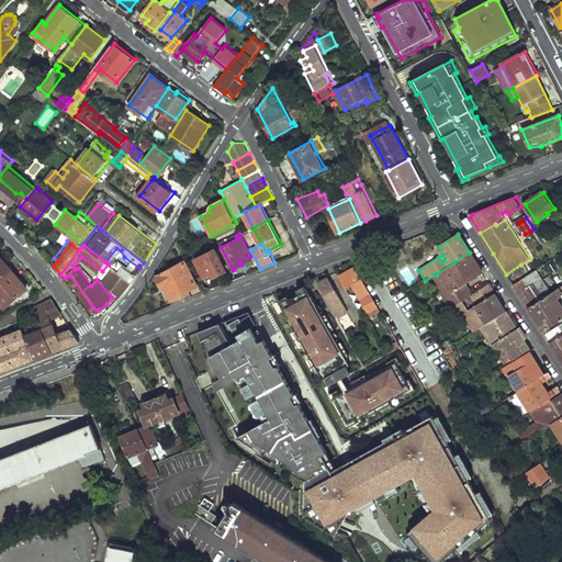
[(116,248),(105,261),(109,263),(109,265),(121,250),(116,248)]
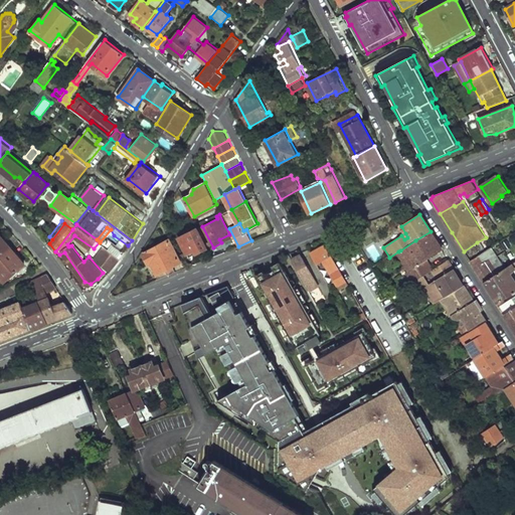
[(198,227),(180,236),(189,253),(196,248),(198,252),(208,247),(198,227)]
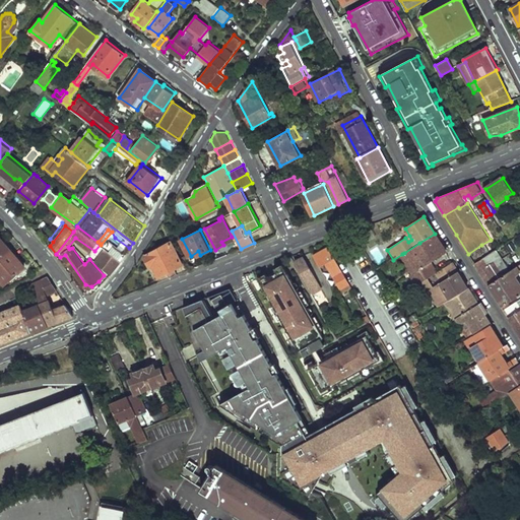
[(446,253),(435,234),(419,243),(432,262),(446,253)]
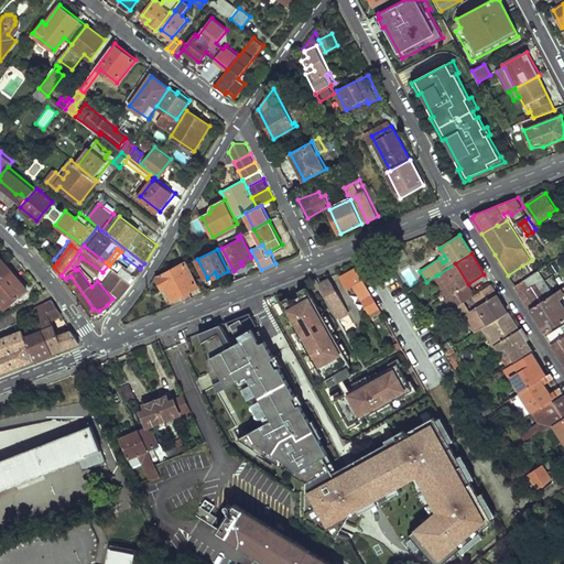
[(0,257),(0,283),(13,272),(0,257)]
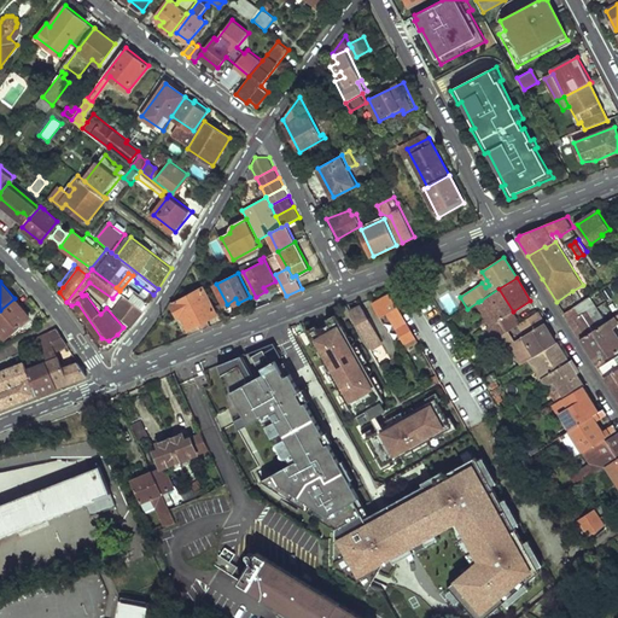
[(275,281),(263,287),(266,291),(278,285),(275,281)]
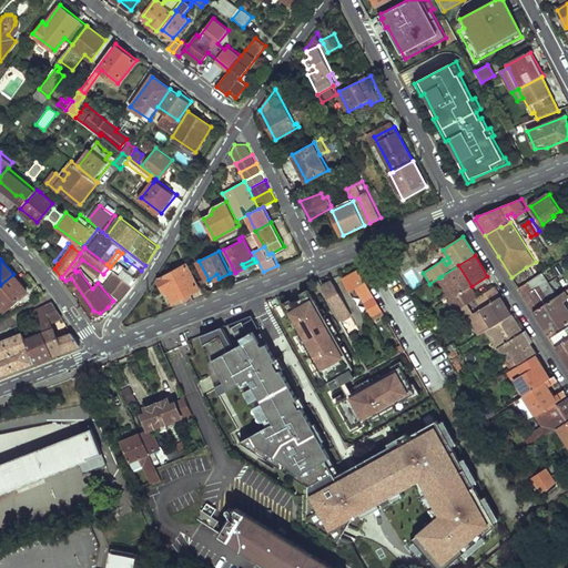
[(121,263),(115,271),(117,272),(132,283),(138,275),(121,263)]
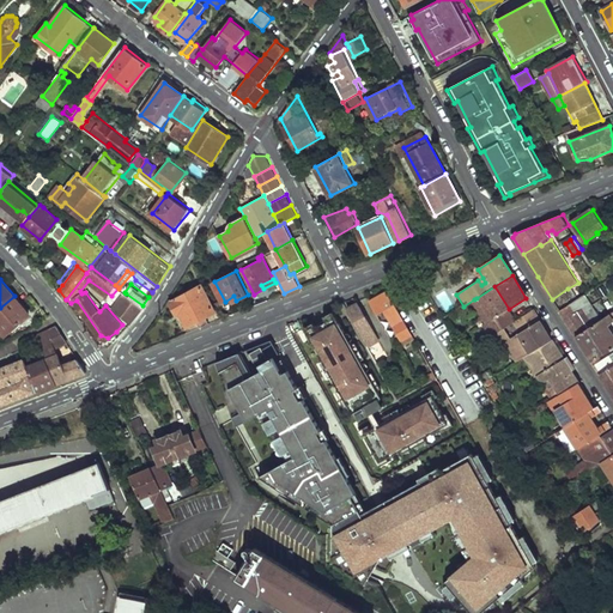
[(202,285),(173,299),(177,310),(181,308),(189,325),(199,320),(201,326),(211,321),(207,315),(216,310),(202,285)]
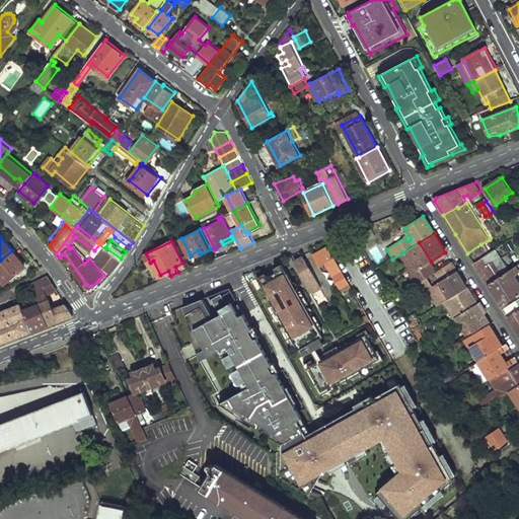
[(419,242),(403,252),(414,266),(406,271),(410,275),(422,267),(430,263),(431,262),(419,242)]
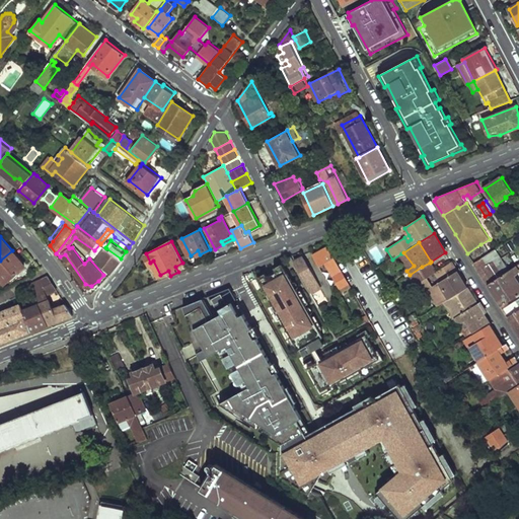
[(313,255),(321,269),(326,266),(342,293),(352,288),(329,247),(313,255)]
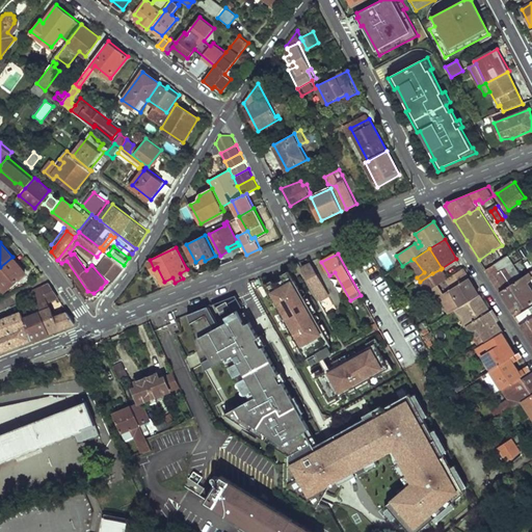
[(109,255),(100,267),(114,278),(118,273),(124,265),(109,255)]
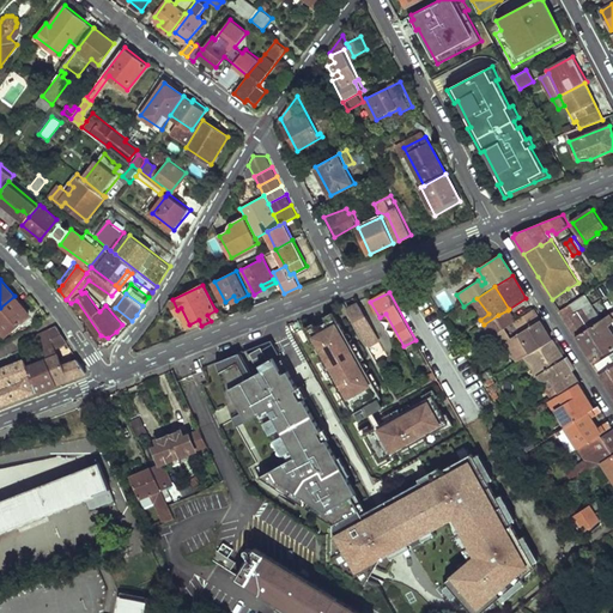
[(14,296),(0,308),(0,328),(5,334),(30,314),(14,296)]
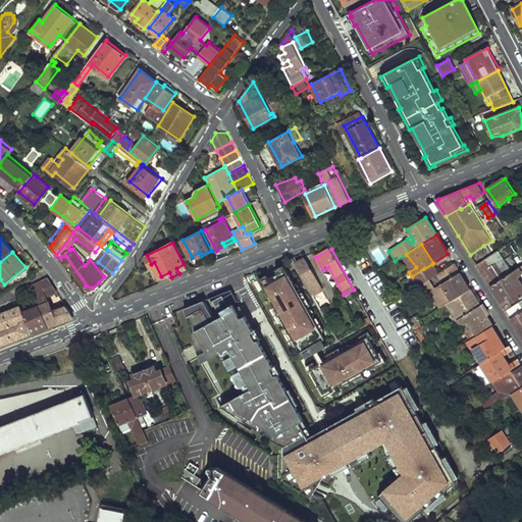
[(477,266),(489,285),(512,271),(500,252),(477,266)]
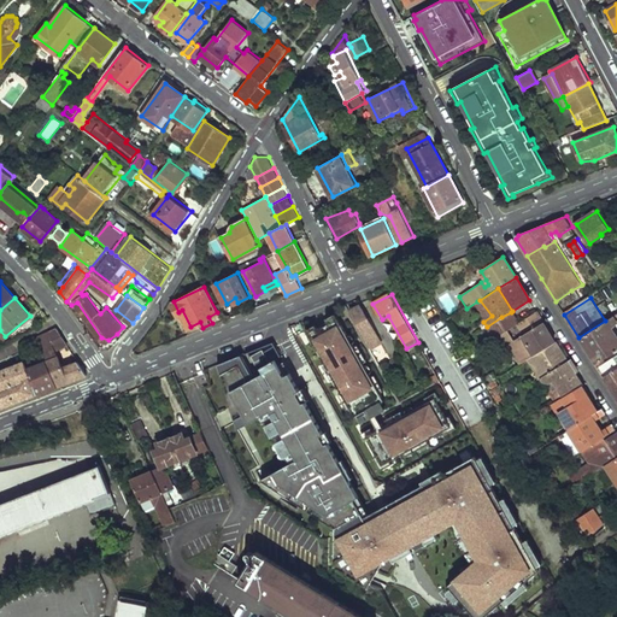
[(368,344),(378,362),(381,366),(388,362),(386,357),(387,356),(380,344),(382,342),(360,306),(351,312),(356,321),(368,344)]
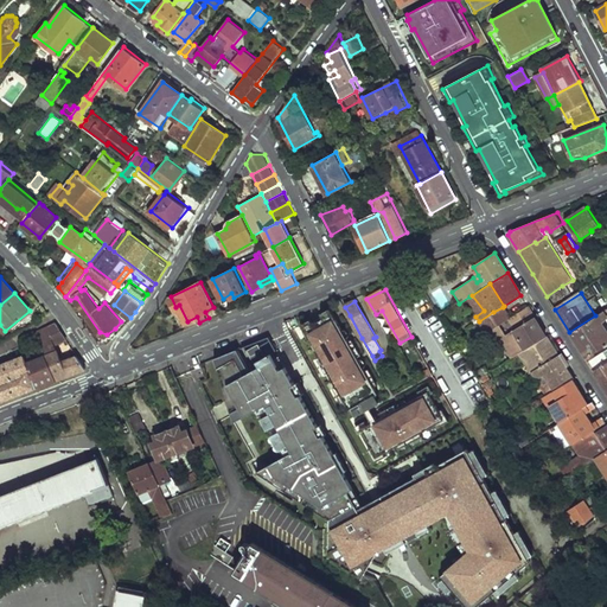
[(538,325),(528,307),(510,318),(517,328),(506,334),(500,324),(491,331),(499,344),(502,342),(504,346),(538,325)]
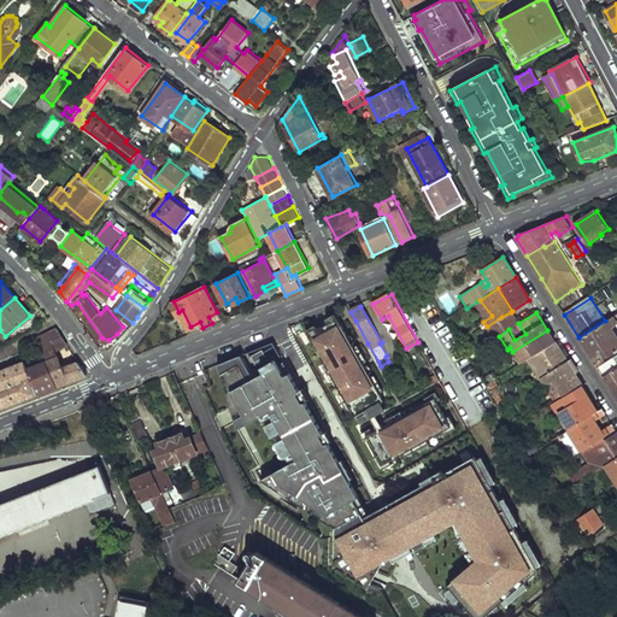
[(511,312),(501,317),(505,323),(509,329),(518,323),(511,312)]
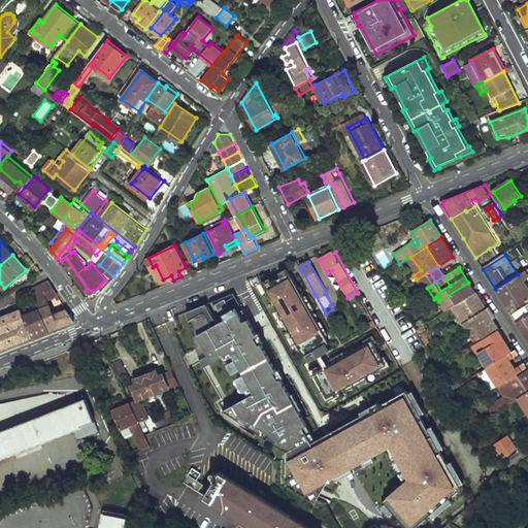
[(330,343),(318,323),(310,321),(312,314),(304,297),(297,295),(299,288),(289,269),(282,273),(285,277),(273,284),(271,279),(264,283),(279,311),(276,312),(284,327),(287,325),(293,337),(290,338),(298,353),(301,351),(307,364),(330,351),(327,345),(330,343)]
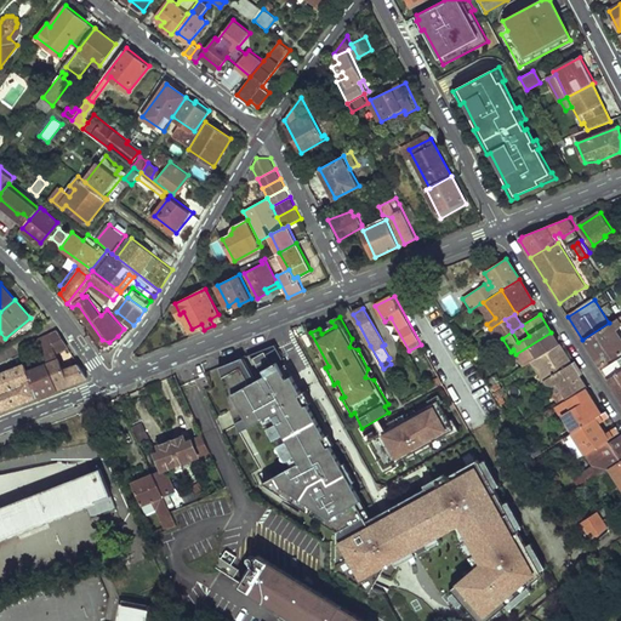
[(505,319),(490,329),(494,334),(508,325),(505,319)]
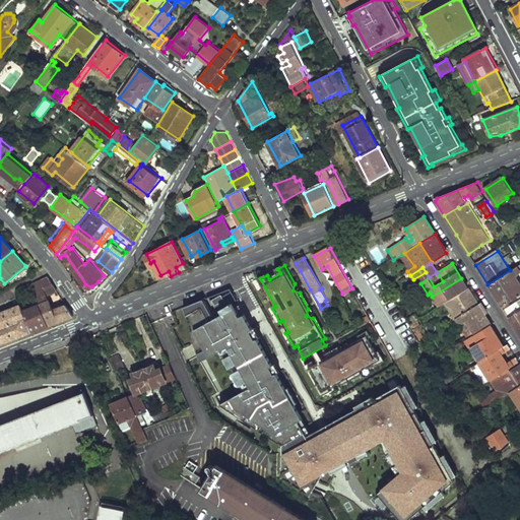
[(413,279),(417,284),(420,283),(429,277),(426,272),(413,279)]
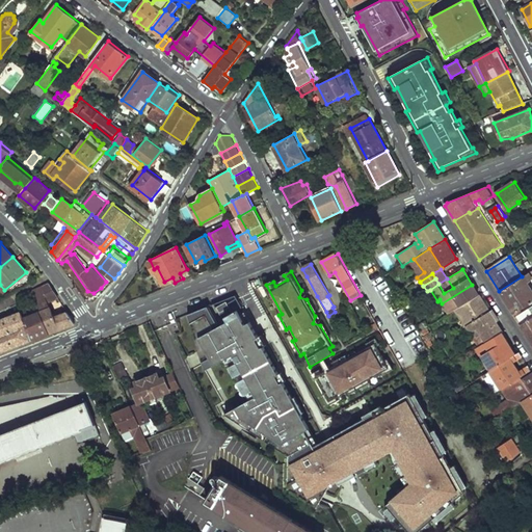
[(500,293),(514,315),(531,302),(531,294),(523,280),(500,293)]
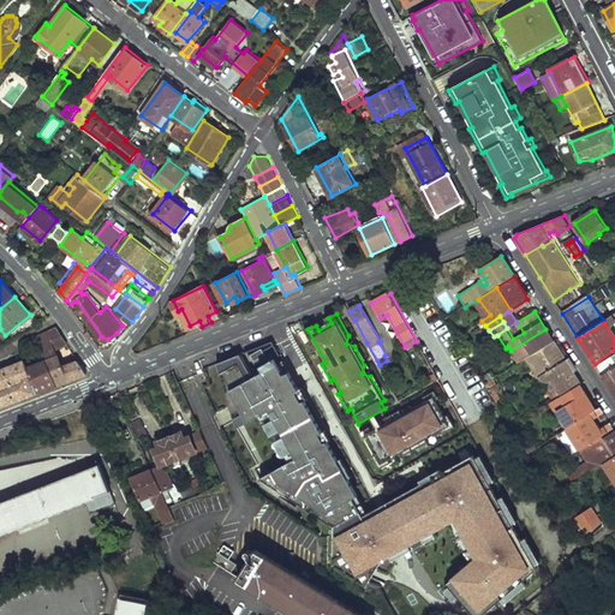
[(55,327),(36,336),(40,346),(43,354),(47,360),(58,384),(88,372),(78,359),(60,368),(52,350),(67,344),(60,333),(55,327)]
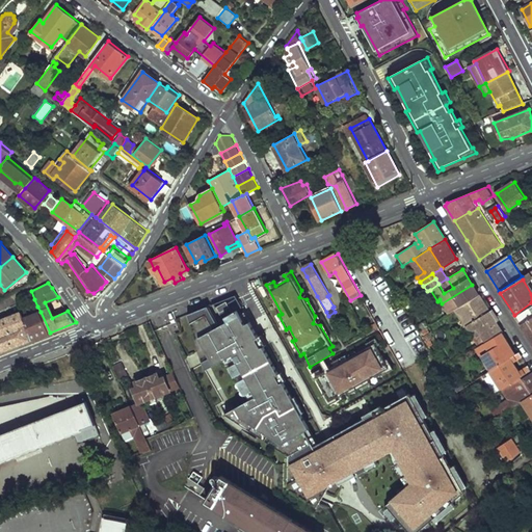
[(479,295),(472,285),(442,303),(449,314),(455,310),(479,295)]
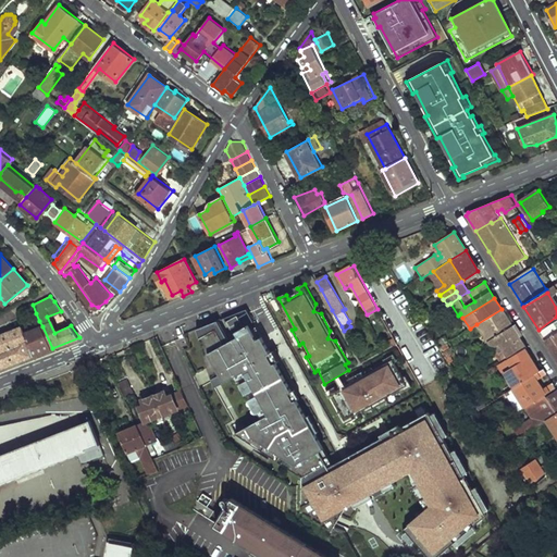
[(502,309),(477,324),(490,343),(491,342),(497,338),(500,344),(510,358),(525,347),(520,337),(521,334),(520,331),(517,329),(516,329),(502,309)]
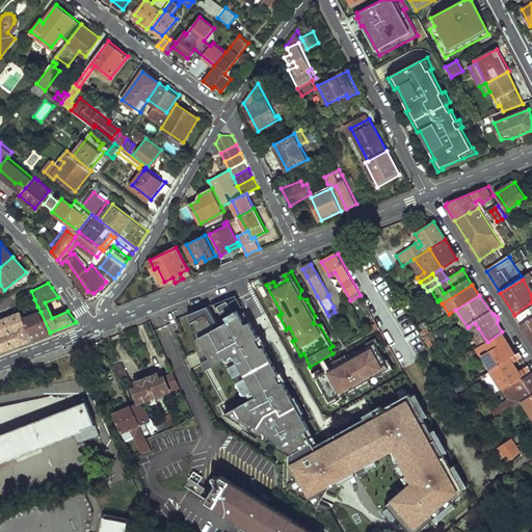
[(397,520),(407,531),(421,531),(434,522),(437,526),(457,509),(454,505),(467,496),(464,491),(469,489),(457,468),(453,471),(445,456),(450,454),(437,432),(433,434),(425,421),(430,419),(418,397),(414,399),(411,396),(383,411),(382,409),(366,418),(367,421),(320,446),(303,416),(306,415),(297,399),(294,400),(285,383),(287,382),(283,374),(280,375),(264,348),(267,346),(261,337),(259,338),(236,296),(186,316),(204,373),(222,363),(244,397),(249,401),(224,416),(289,456),(288,491),(317,511),(324,501),(331,487),(337,484),(340,488),(378,467),(375,462),(389,455),(394,470),(408,489),(387,508),(389,510),(386,514),(393,523),(397,520)]
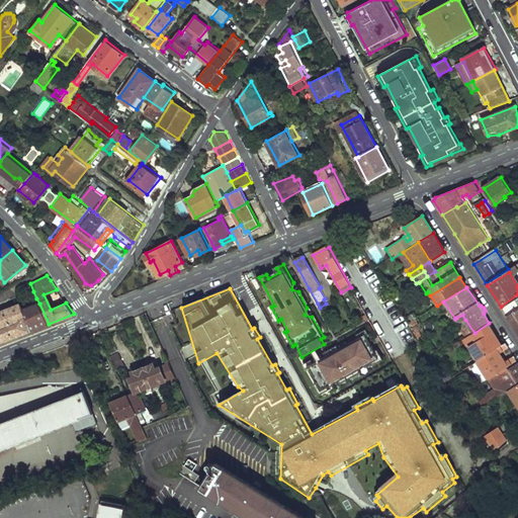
[(517,334),(517,299),(503,310),(517,334)]
